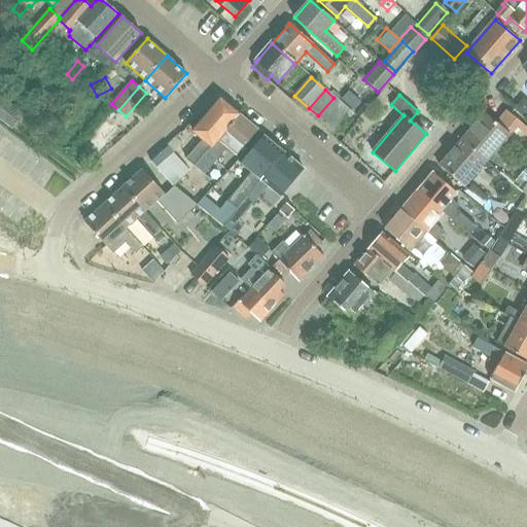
[(22,112),(0,97),(0,117),(12,127),(22,112)]
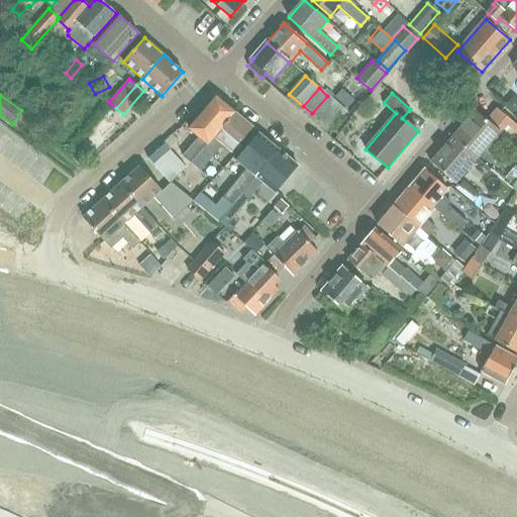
[(312,113),(321,121),(336,104),(327,96),(312,113)]
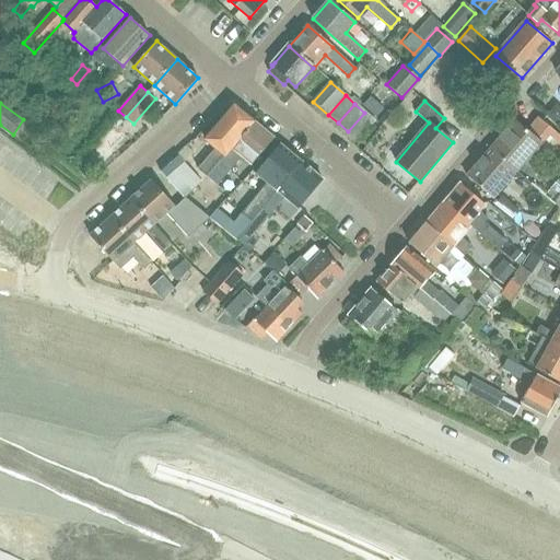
[(559,107),(557,105),(548,117),(559,126),(559,124),(559,107)]
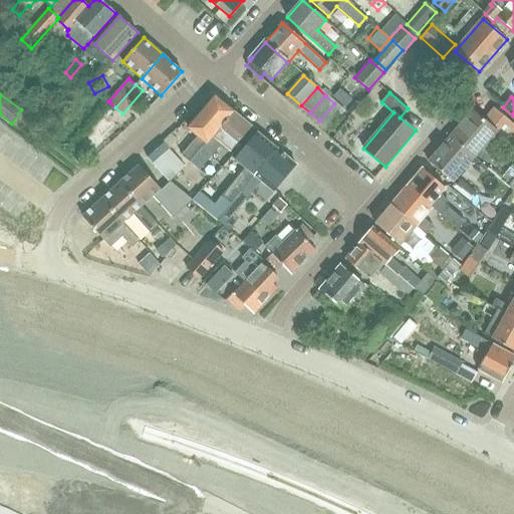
[(182,155),(190,162),(201,149),(200,148),(205,143),(205,144),(232,112),(215,97),(188,130),(198,137),(182,155)]
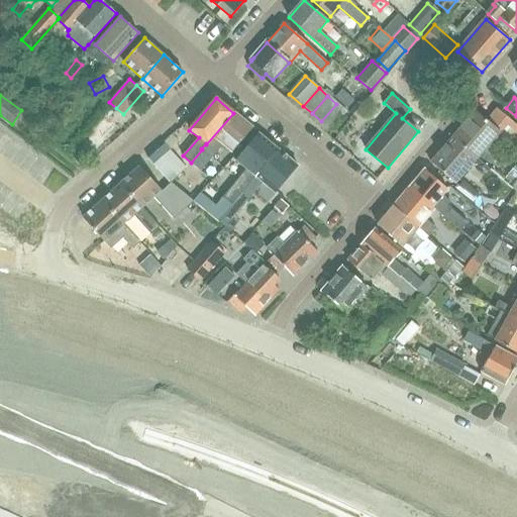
[(330,129),(345,112),(336,104),(321,121),(330,129)]
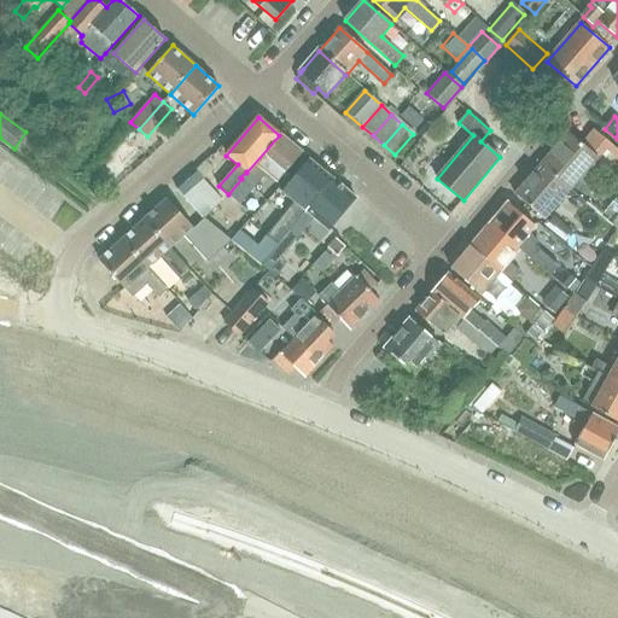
[(567,133),(542,163),(572,190),(579,180),(588,187),(598,176),(589,169),(598,159),(611,170),(617,162),(617,150),(595,130),(582,145),(567,133)]
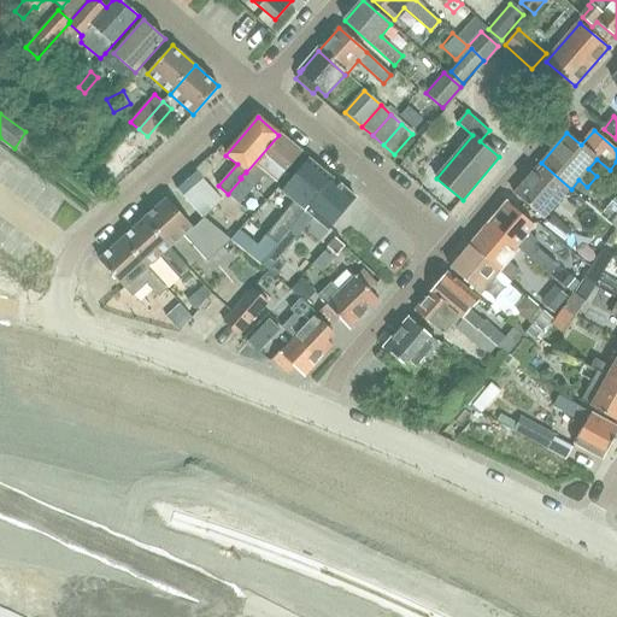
[(241,178),(228,194),(240,204),(263,177),(266,172),(276,181),(300,153),(278,135),(246,172),(246,171),(240,177),(241,178)]
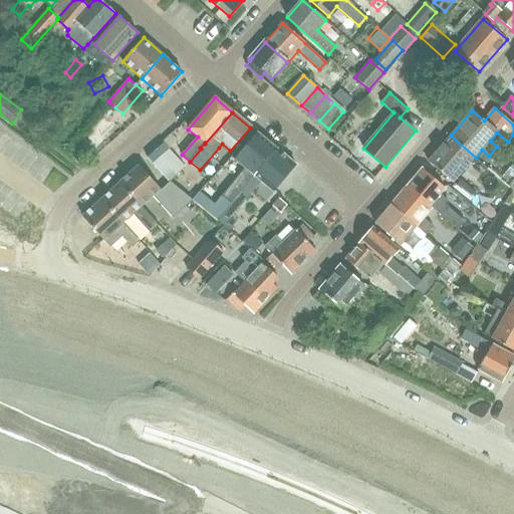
[(224,196),(224,197),(230,202),(243,187),(253,175),(275,148),(257,134),(236,160),(246,168),(236,181),(224,196)]
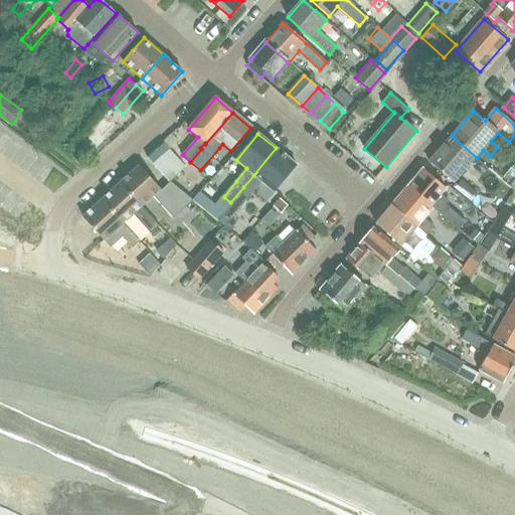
[(477,158),(452,136),(431,161),(456,182),(477,158)]
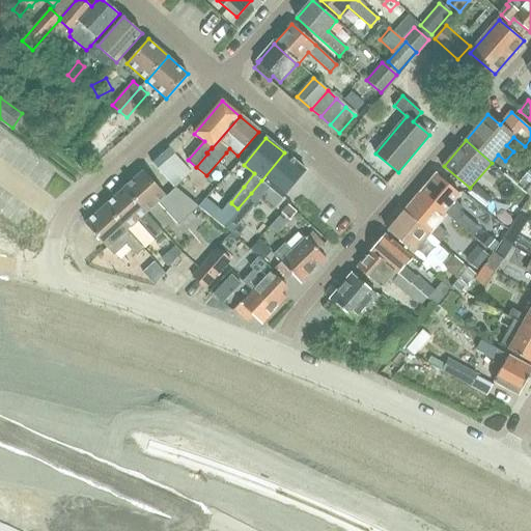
[(192,172),(169,148),(152,163),(175,187),(192,172)]
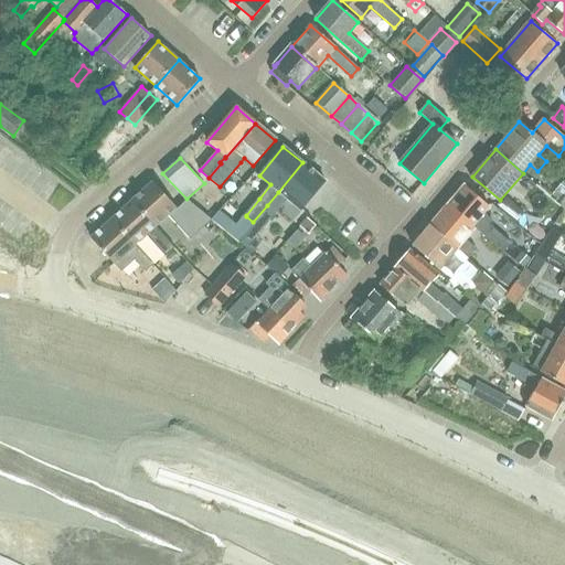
[(302,162),(267,205),(276,212),(287,199),(301,211),(326,181),(302,162)]
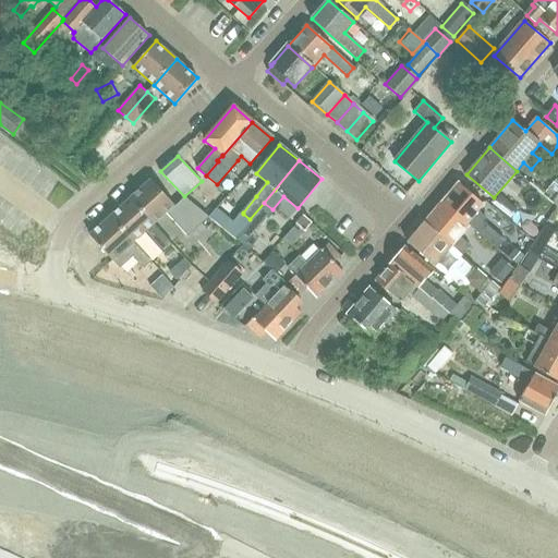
[(155,222),(167,211),(189,235),(210,216),(185,196),(176,205),(152,179),(131,197),(155,222)]
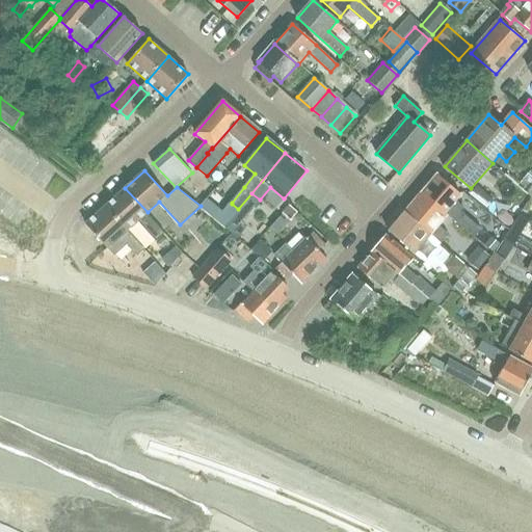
[(498,182),(526,205),(531,195),(531,194),(528,191),(505,174),(498,182)]
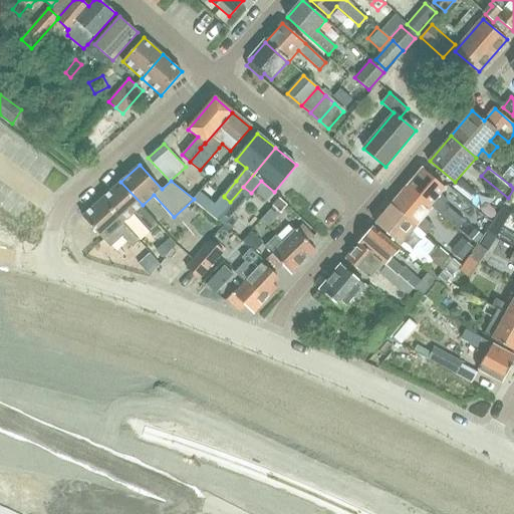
[(423,169),(408,187),(433,208),(458,229),(465,221),(445,204),(449,200),(441,193),(446,188),(423,169)]
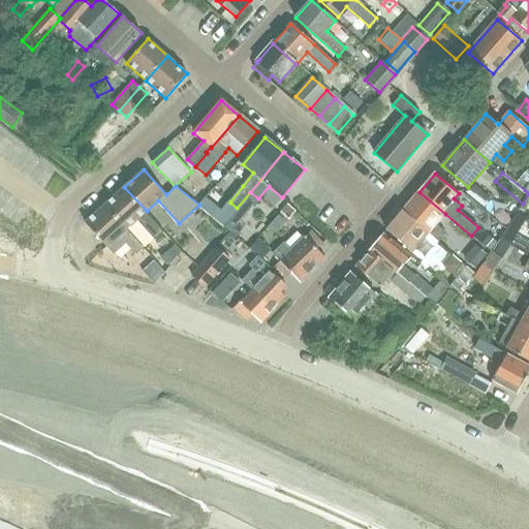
[(483,209),(484,209),(492,199),(475,185),(466,195),(471,200),(471,199),(483,209)]
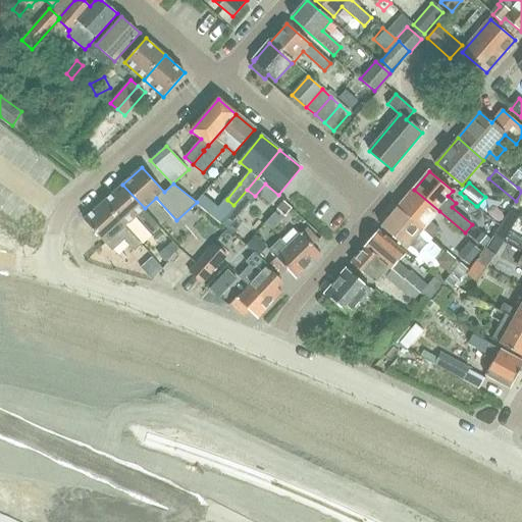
[(122,185),(103,203),(125,226),(126,225),(136,216),(154,236),(163,227),(145,208),(122,185)]
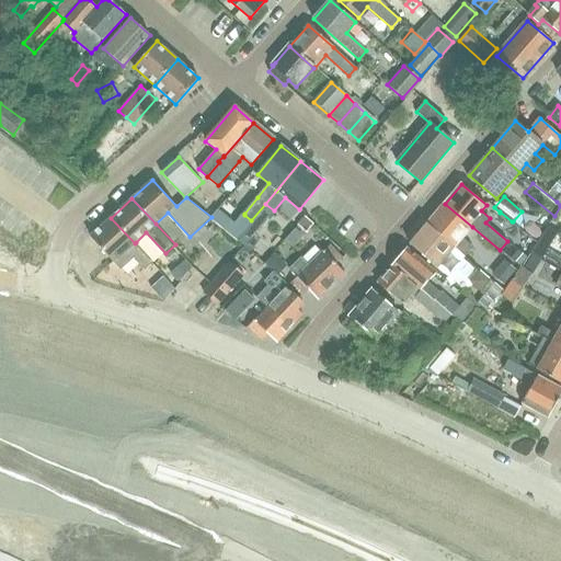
[(253,221),(251,220),(244,215),(226,199),(210,219),(236,239),(238,241),(253,221)]
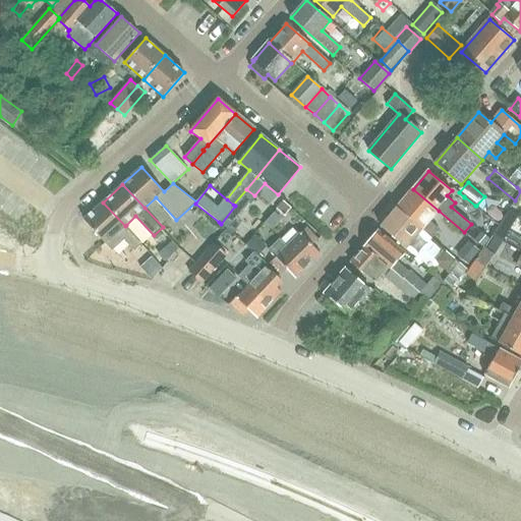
[(439,211),(413,189),(397,208),(432,237),(440,229),(430,221),(439,211)]
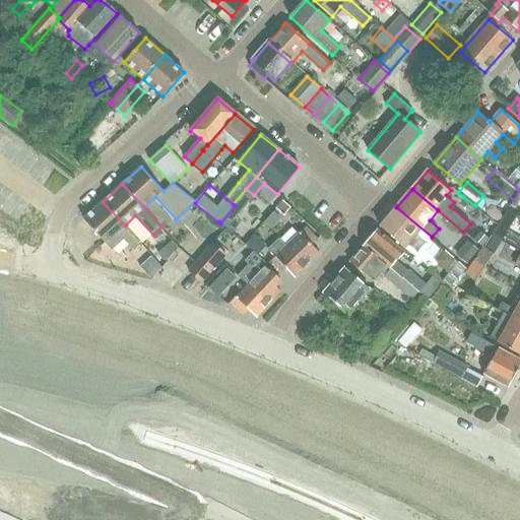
[(482,212),(475,205),(474,205),(463,196),(463,197),(457,204),(475,220),(482,212)]
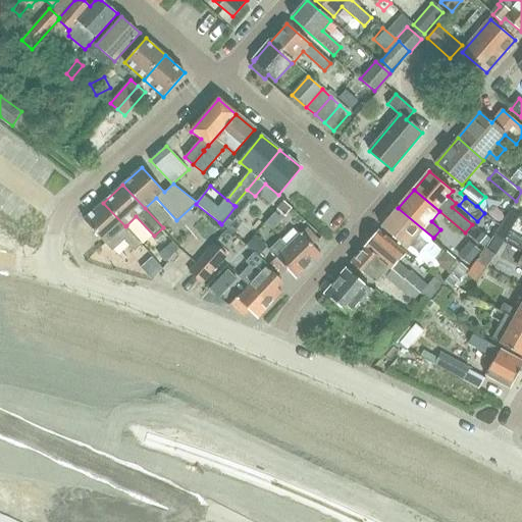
[(293,208),(284,202),(277,209),(285,216),(293,208)]
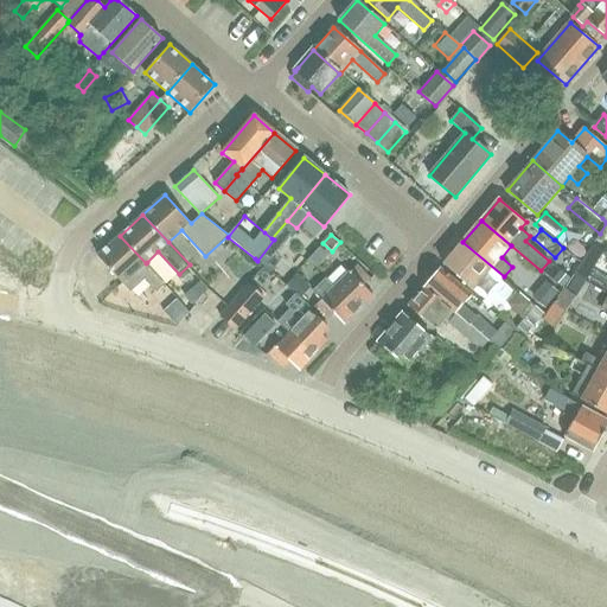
[(166,283),(147,262),(146,263),(120,236),(97,256),(132,292),(145,279),(157,292),(166,283)]
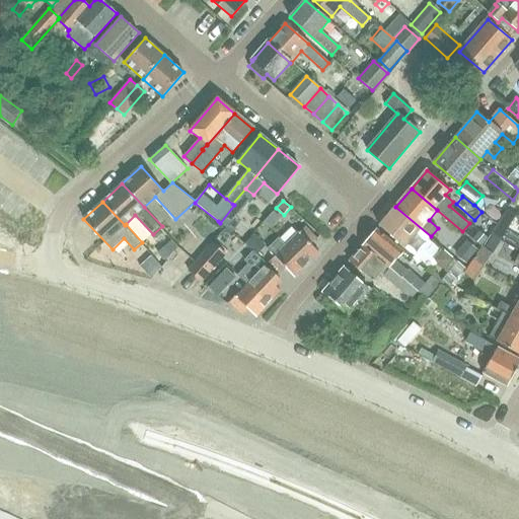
[(499,222),(506,211),(496,204),(489,215),(499,222)]
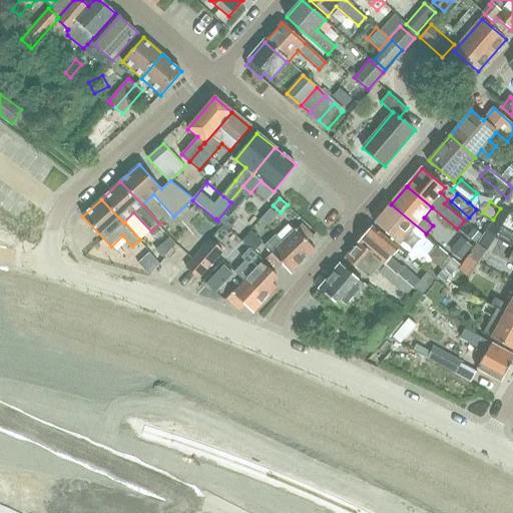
[(401,243),(416,226),(426,234),(426,233),(391,204),(376,222),(401,243)]
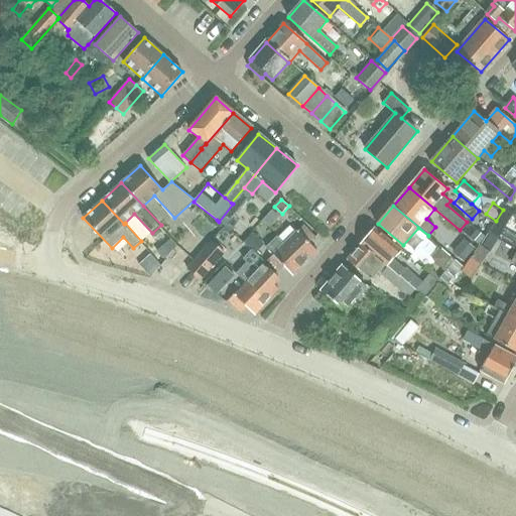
[(498,239),(513,214),(503,208),(503,210),(496,221),(488,233),(498,239)]
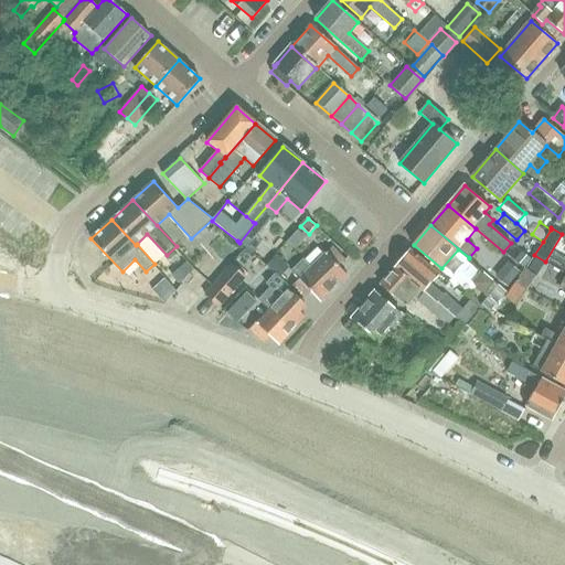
[(298,231),(288,242),(296,248),(305,237),(298,231)]
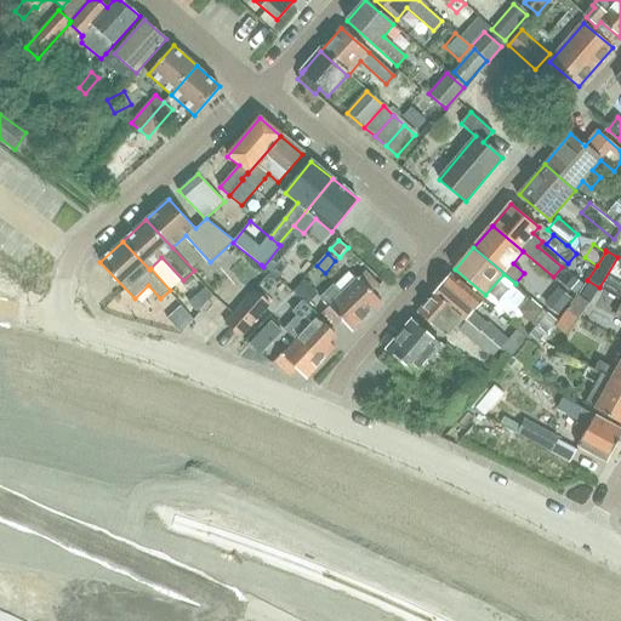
[(347,271),(335,284),(343,292),(368,315),(382,301),(372,291),(381,284),(366,269),(355,279),(347,271)]
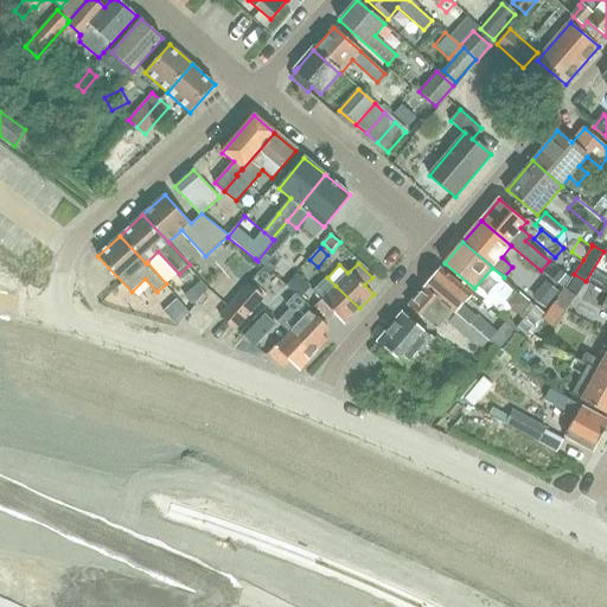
[(457,313),(472,326),(489,340),(490,342),(498,332),(480,317),(479,318),(464,305),(472,295),(441,269),(426,287),(457,313)]
